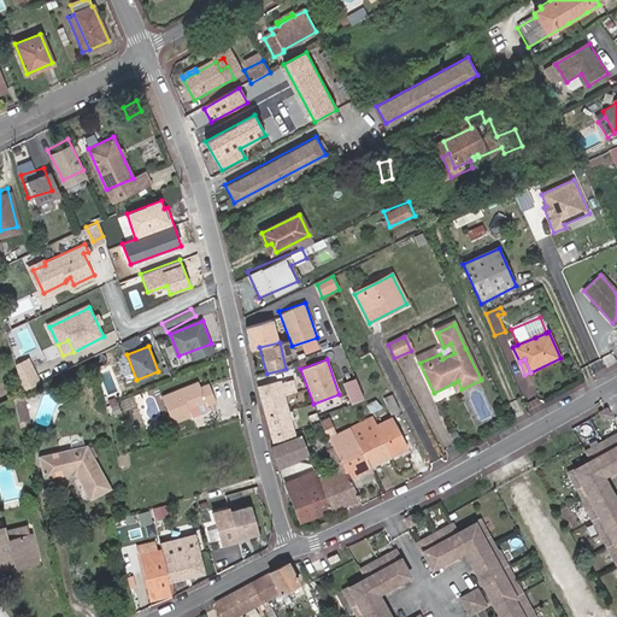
[(18,375),(23,391),(39,382),(31,368),(18,375)]
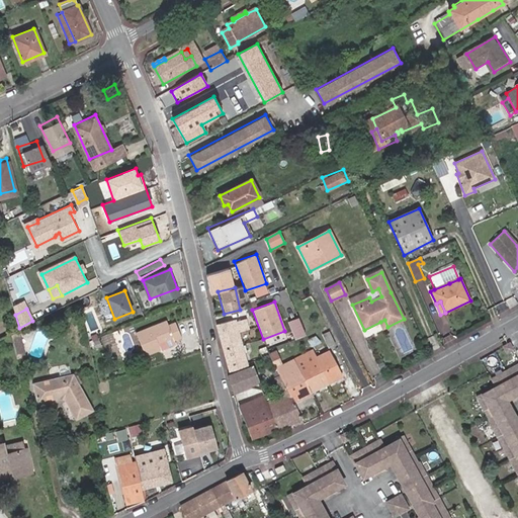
[(230,321),(217,325),(229,370),(246,364),(234,317),(230,318),(230,321)]
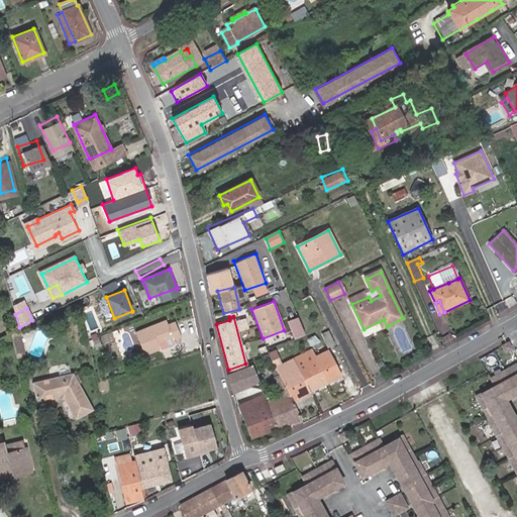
[(297,316),(287,320),(292,336),(303,332),(297,316)]
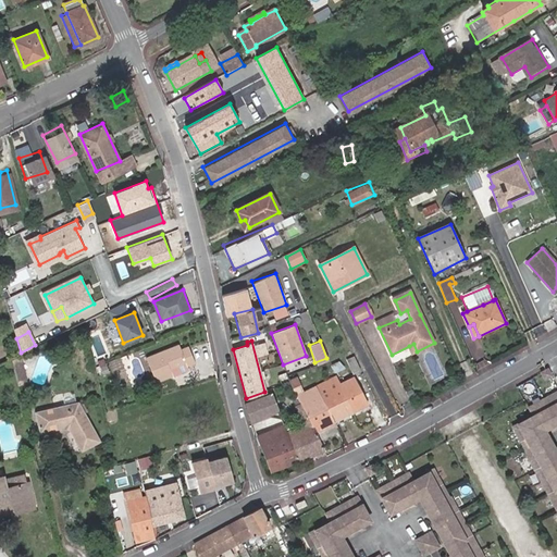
[(186,361),(187,364),(195,361),(194,358),(189,347),(183,349),(181,345),(147,358),(156,381),(172,374),(171,370),(170,367),(186,361)]
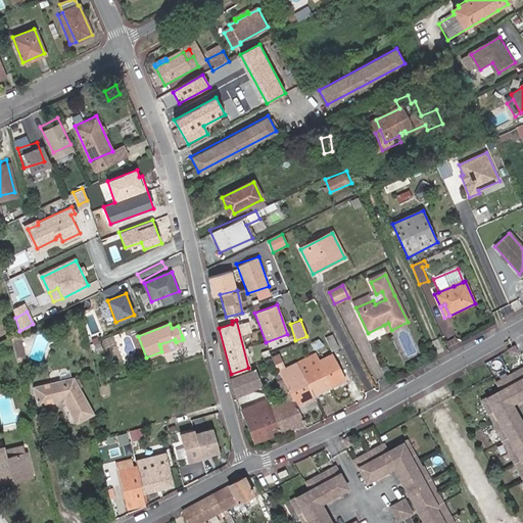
[(9,336),(15,361),(24,358),(18,334),(9,336)]
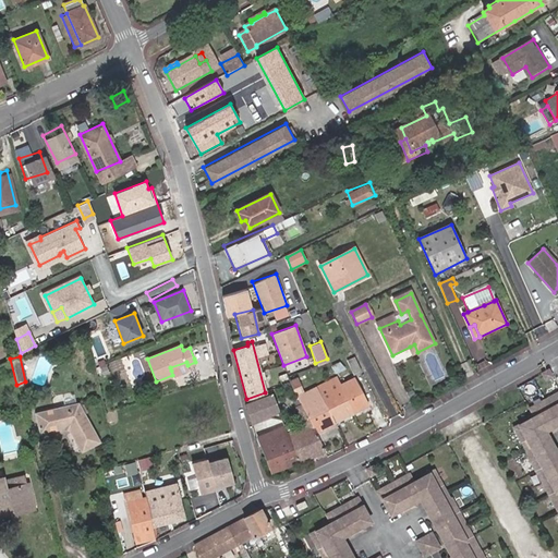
[(171,371),(187,365),(186,362),(170,367),(171,371)]
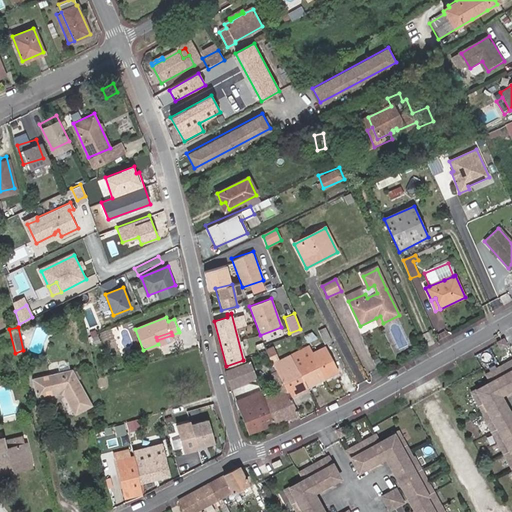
[(252,347),(255,356),(267,351),(264,343),(252,347)]
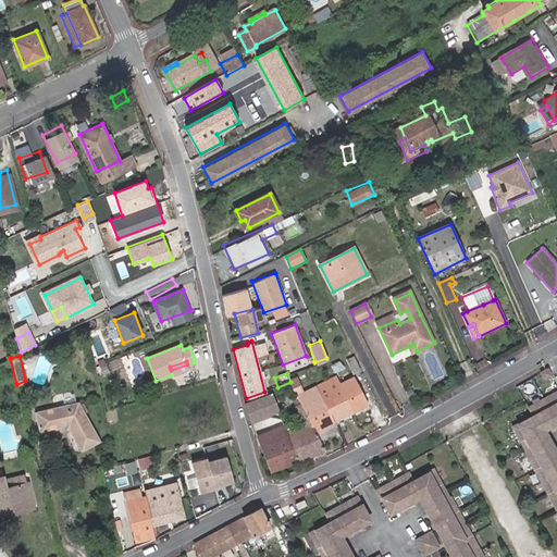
[(317,388),(335,423),(368,407),(353,380),(339,387),(335,379),(330,382),(317,388)]
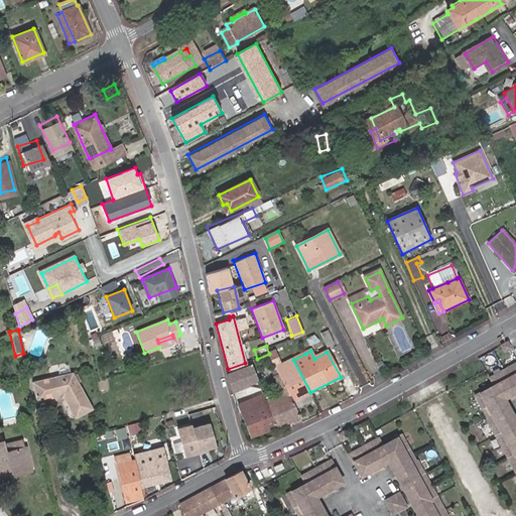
[(293,401),(310,392),(293,360),(277,368),(277,370),(292,401),(293,401)]
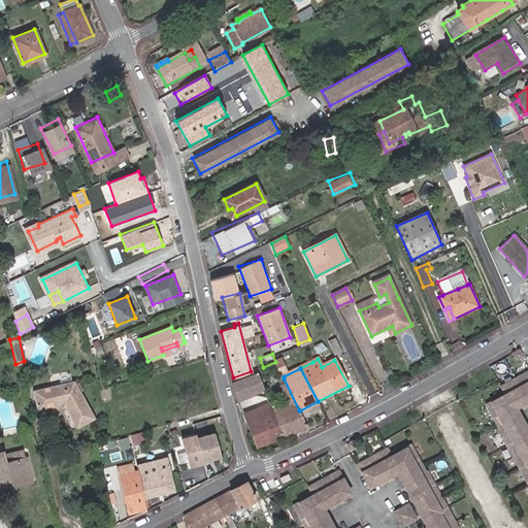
[(527,370),(502,386),(506,393),(487,403),(527,480),(527,427),(516,406),(521,403),(523,406),(527,403),(527,370)]
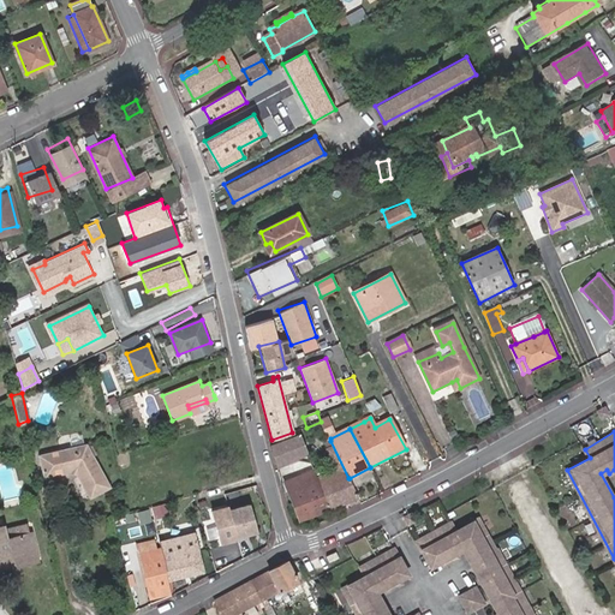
[(272,448),(276,466),(308,454),(300,437),(272,448)]
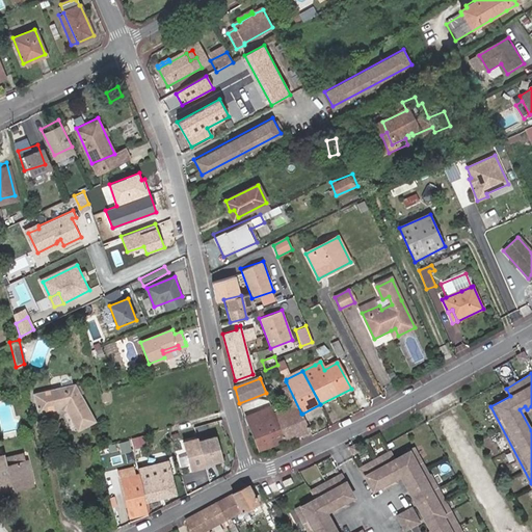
[(285,441),(310,431),(304,420),(302,414),(301,414),(286,381),(282,383),(289,403),(292,402),(294,409),(275,417),(285,441)]
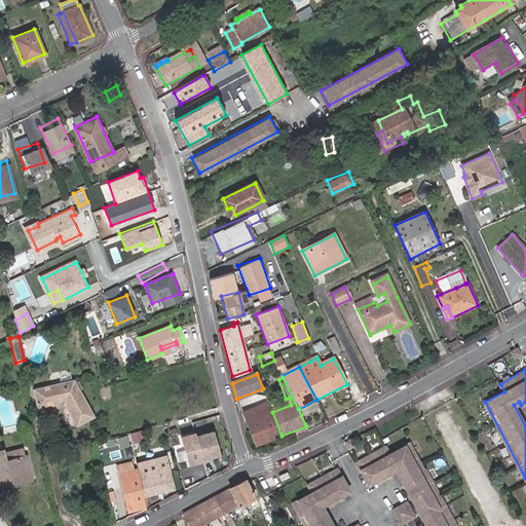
[(73,380),(36,388),(38,397),(33,398),(36,409),(58,404),(64,406),(72,425),(89,417),(73,380)]
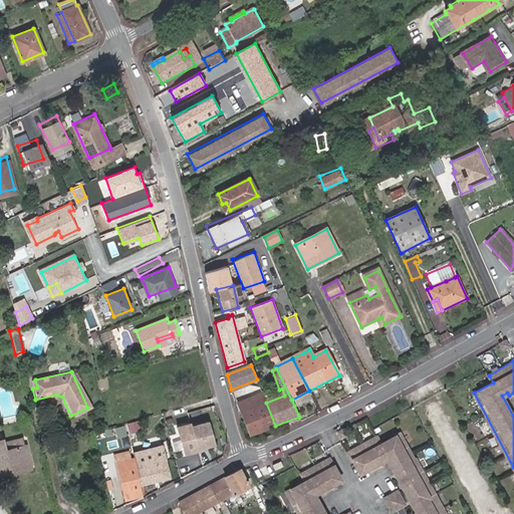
[(265,400),(266,403),(284,396),(282,389),(279,390),(280,394),(265,400)]
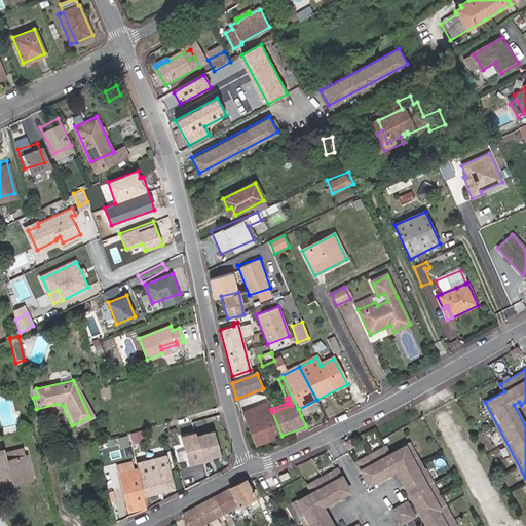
[(301,415),(320,407),(316,400),(299,409),(301,415)]
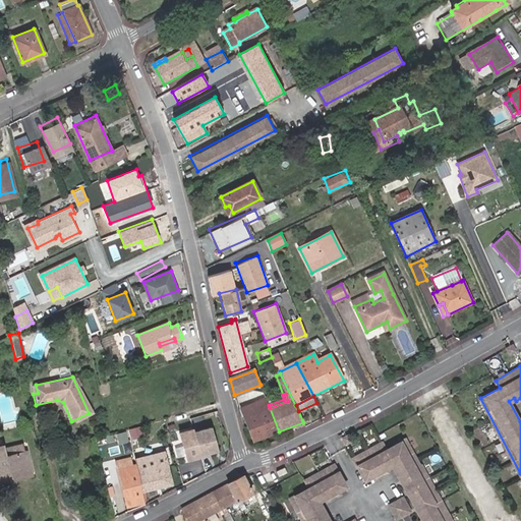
[(253,442),(279,431),(270,408),(269,405),(267,399),(241,409),(253,442)]
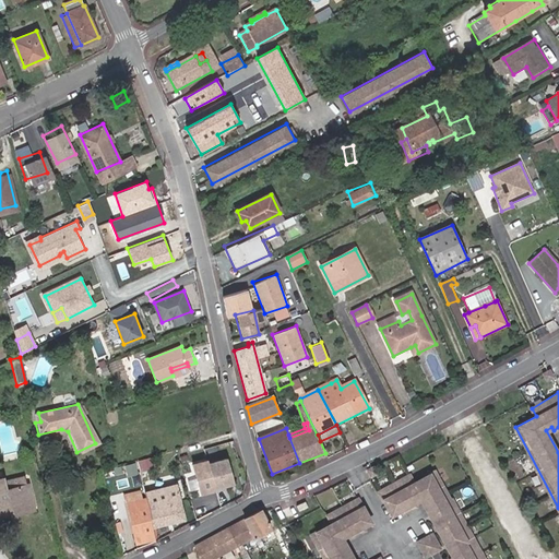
[(225,458),(190,467),(198,494),(233,485),(225,458)]
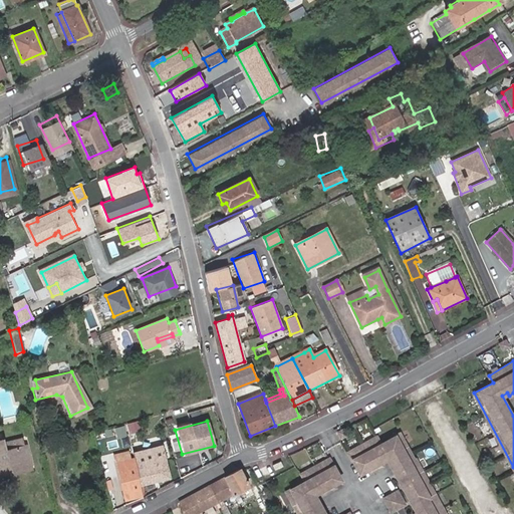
[(379,462),(384,459),(414,513),(412,513),(442,513),(399,434),(379,444),(375,437),(347,452),(359,473),(367,468),(369,472),(381,466),(379,462)]
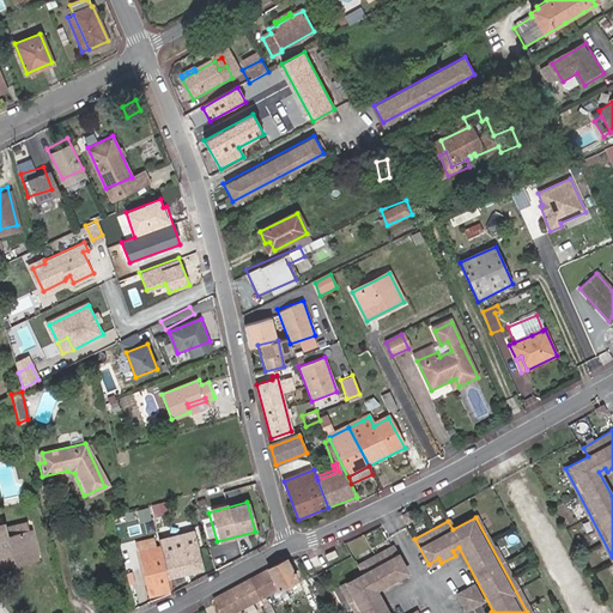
[(2,522),(0,522),(0,566),(18,563),(18,559),(35,554),(30,530),(20,533),(18,525),(4,527),(2,522)]
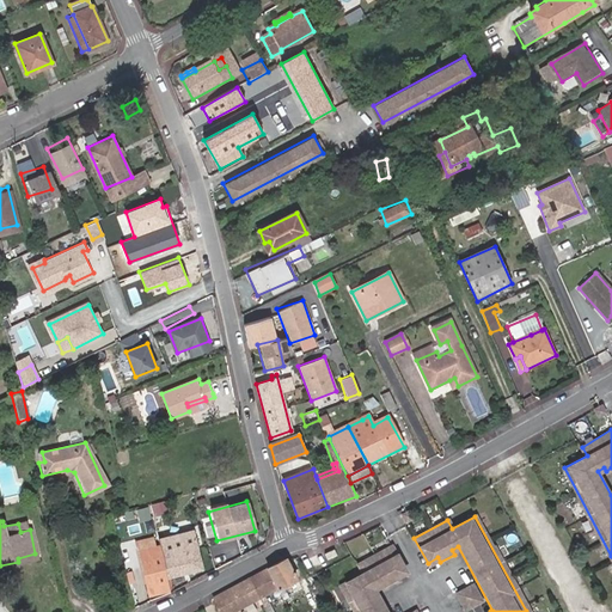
[(201,568),(193,531),(159,540),(163,556),(165,576),(201,568)]
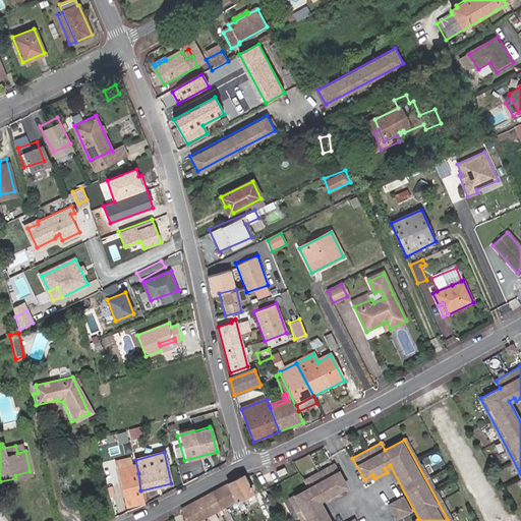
[(138,473),(135,460),(131,461),(132,467),(119,470),(128,506),(143,503),(140,490),(138,473)]
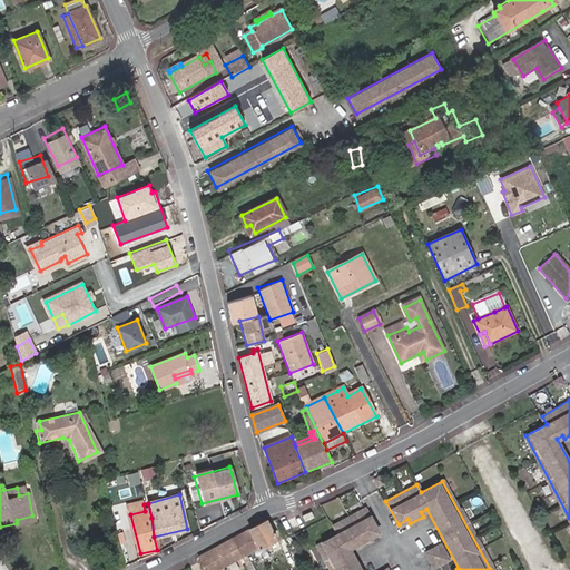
[(357,569),(347,551),(353,549),(356,552),(370,544),(367,541),(376,537),(364,512),(333,529),(337,538),(316,549),(327,569),(357,569)]
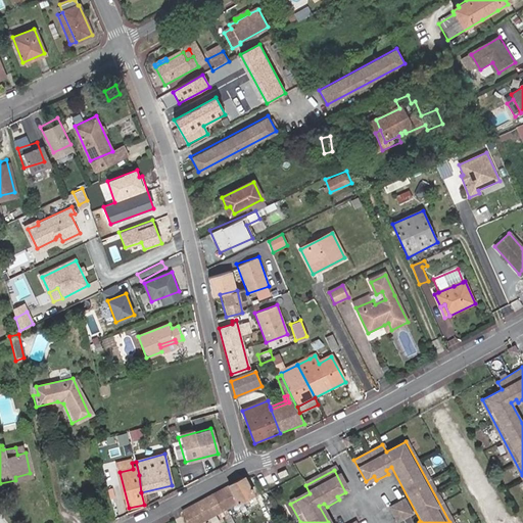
[(252,493),(244,477),(182,510),(188,522),(196,522),(221,511),(227,522),(233,522),(225,508),(252,493)]
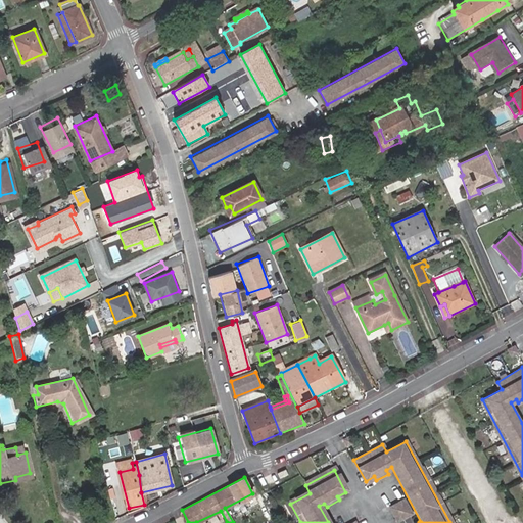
[(388,507),(396,522),(409,515),(400,500),(388,507)]
